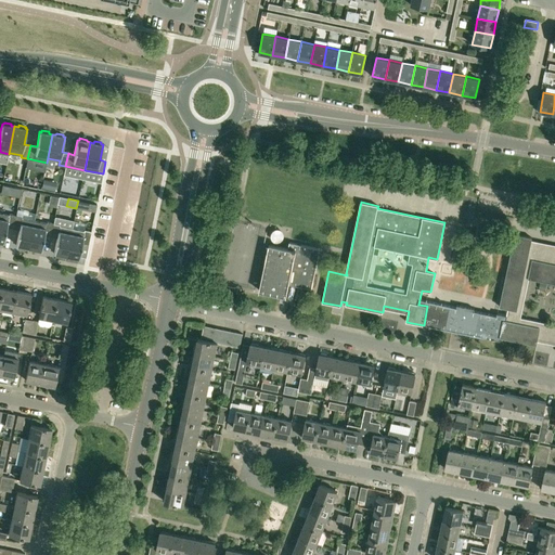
[(9,215),(0,213),(0,243),(1,243),(2,242),(3,242),(7,227),(13,228),(15,215),(9,214),(9,215)]
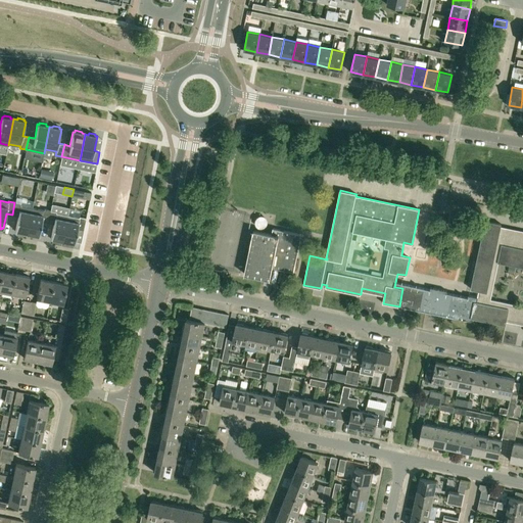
[(27,233),(33,207),(20,205),(20,204),(14,202),(12,215),(18,216),(15,230),(16,231),(16,232),(24,234),(24,232),(27,233)]
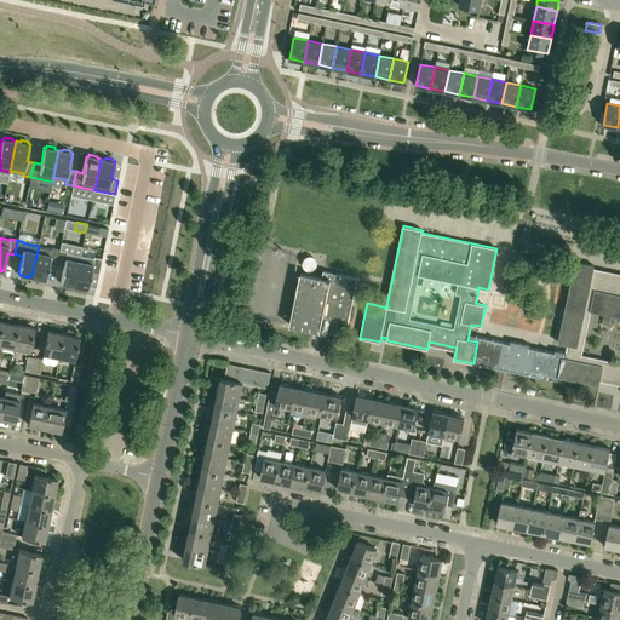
[(57,263),(59,250),(52,247),(52,250),(39,246),(32,276),(36,276),(35,279),(44,281),(44,279),(46,279),(50,262),(57,263)]
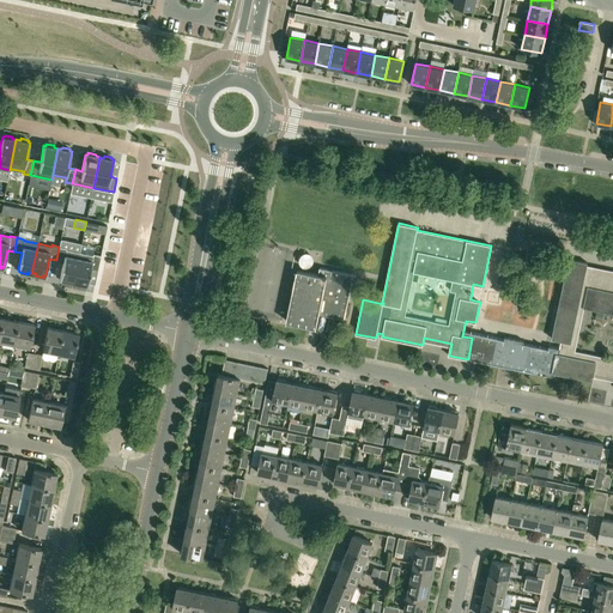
[(59,247),(56,260),(64,262),(60,279),(61,279),(61,281),(70,283),(70,280),(73,281),(79,252),(66,249),(66,248),(59,247)]
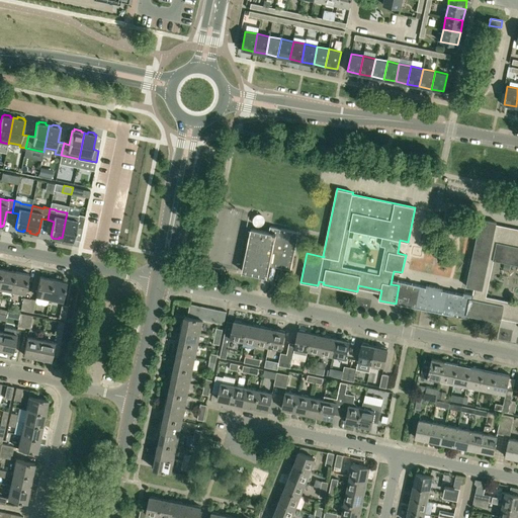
[(67,212),(62,238),(66,239),(65,240),(72,242),(72,240),(74,240),(77,226),(83,228),(85,216),(78,213),(78,216),(67,212)]
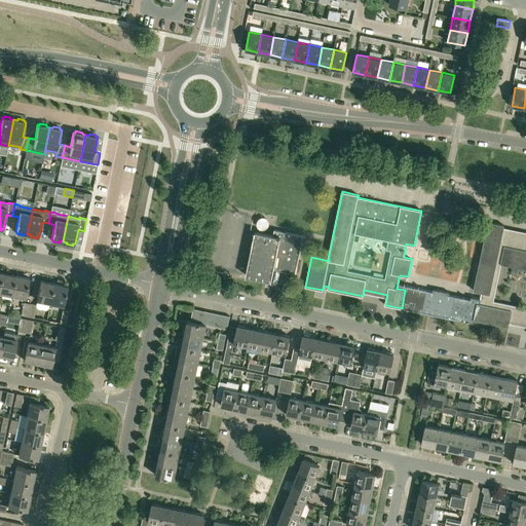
[(525,232),(503,228),(504,225),(488,222),(474,291),(482,292),(480,303),(477,303),(474,320),(509,327),(510,321),(525,324),(525,232)]
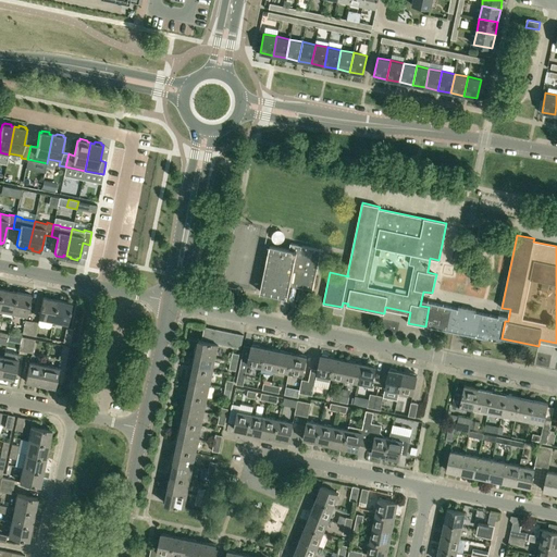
[(289,249),(270,245),(260,292),(287,297),(291,285),(313,289),(317,274),(314,273),(319,249),(291,243),(289,249)]
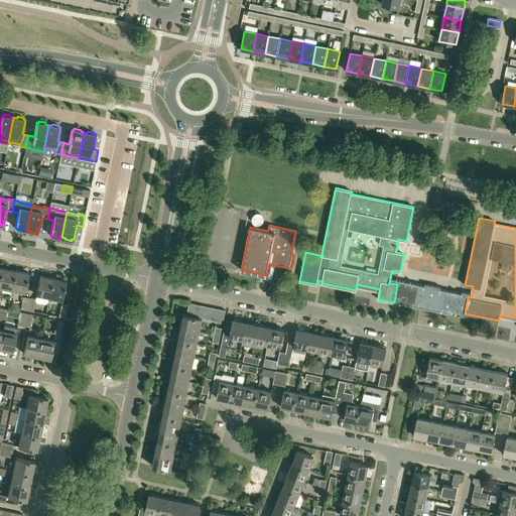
[(0,286),(11,289),(15,270),(3,267),(0,280),(0,286)]
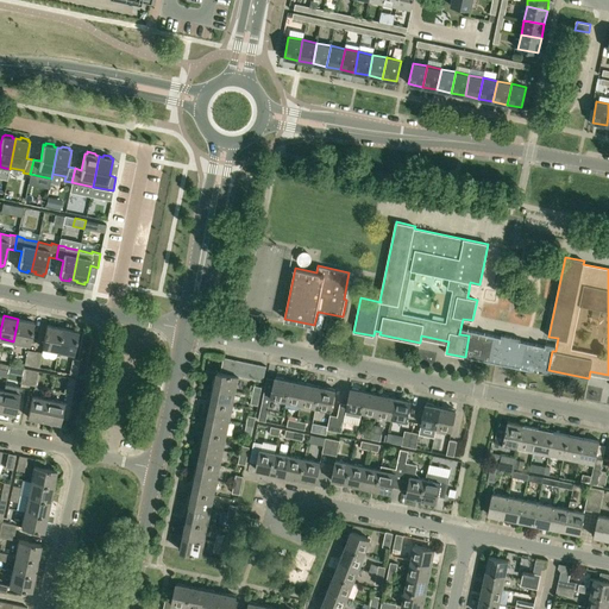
[(18,319),(13,341),(30,345),(35,322),(18,319)]
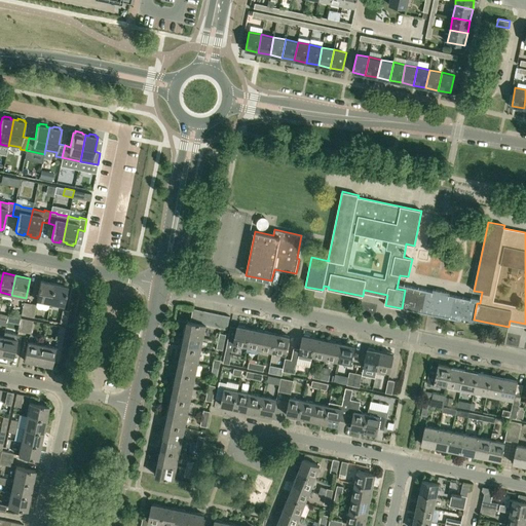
[(50,303),(54,284),(40,280),(36,300),(50,303)]
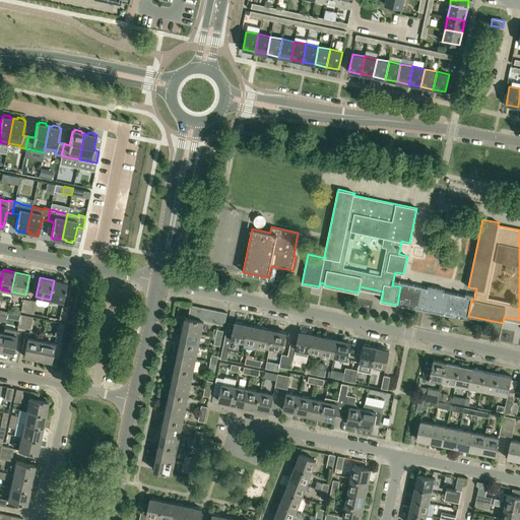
[(54,280),(50,300),(63,302),(67,282),(54,280)]
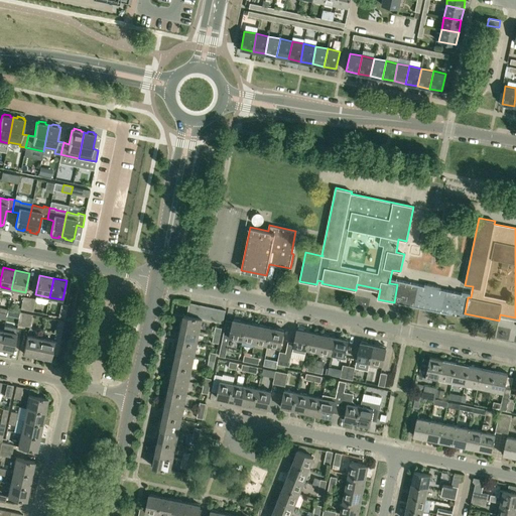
[(26,310),(29,297),(23,296),(20,309),(26,310)]
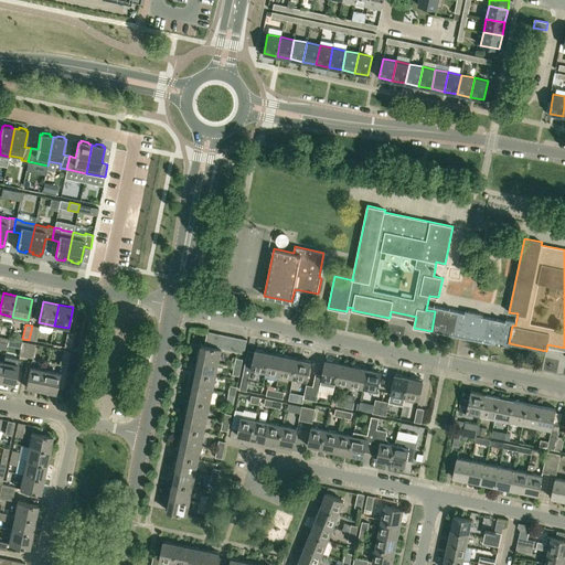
[(32,326),(29,340),(36,341),(39,328),(32,326)]
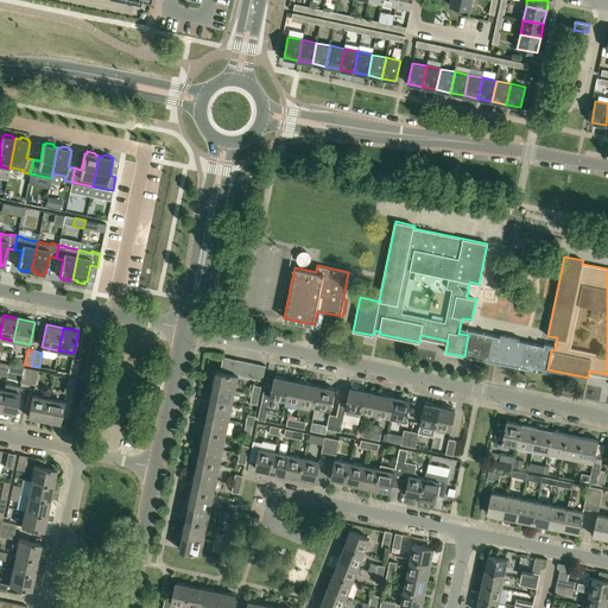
[(228,373),(230,358),(223,356),(221,372),(228,373)]
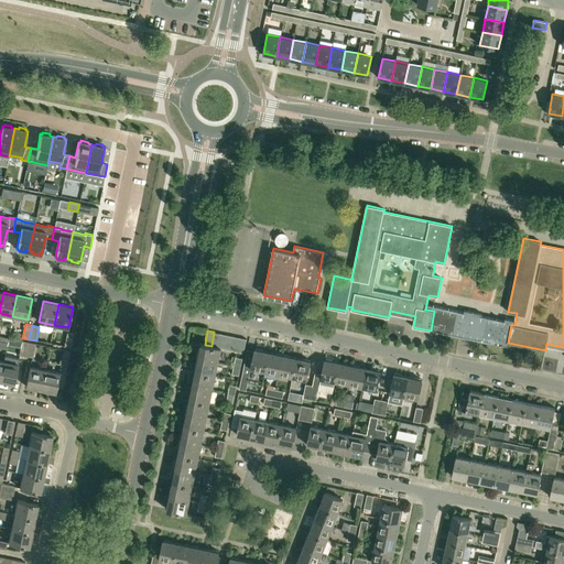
[(217,347),(220,334),(214,332),(212,346),(217,347)]
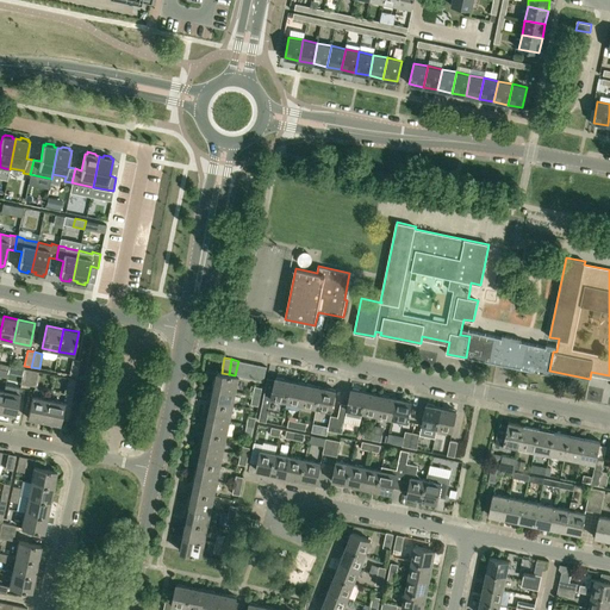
[(78,377),(80,361),(73,360),(69,374),(78,377)]
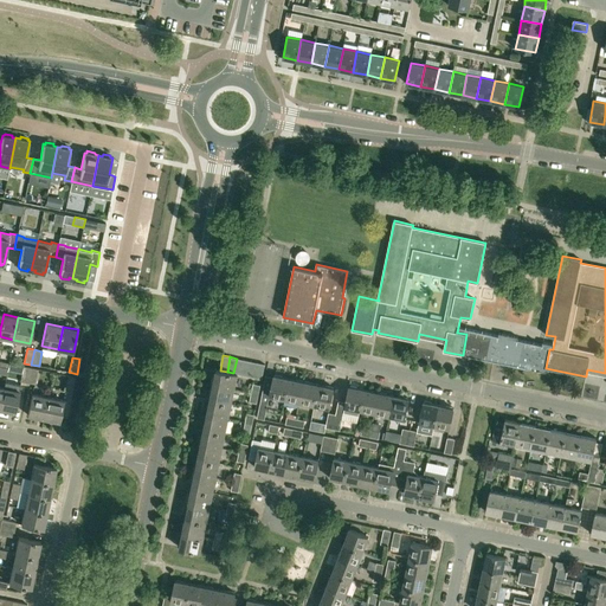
[(240,374),(244,360),(237,359),(233,373),(238,374),(240,374)]
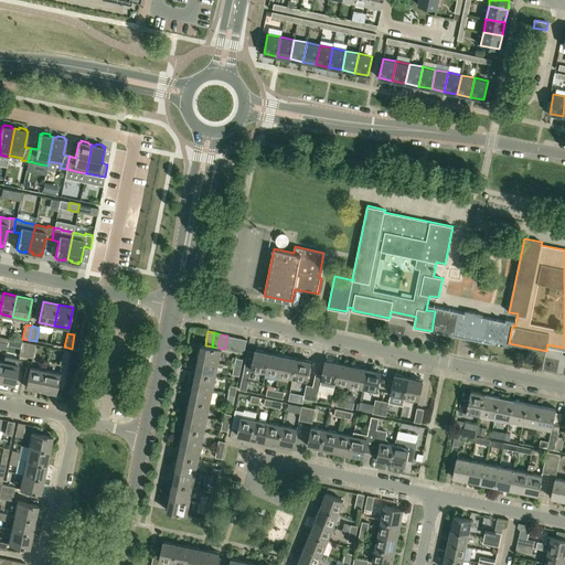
[(231,351),(234,337),(227,336),(224,349),(231,351)]
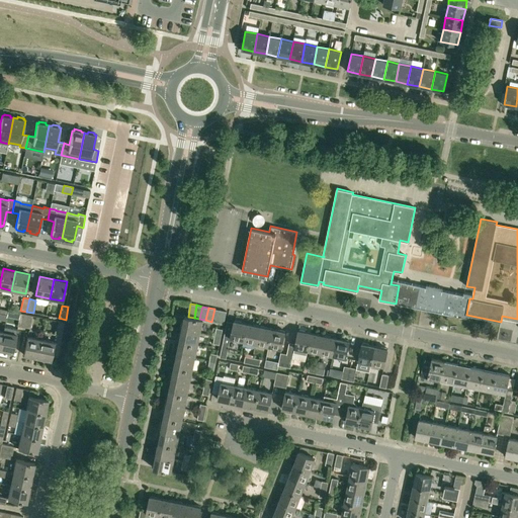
[(218,323),(221,310),(214,309),(211,322),(218,323)]
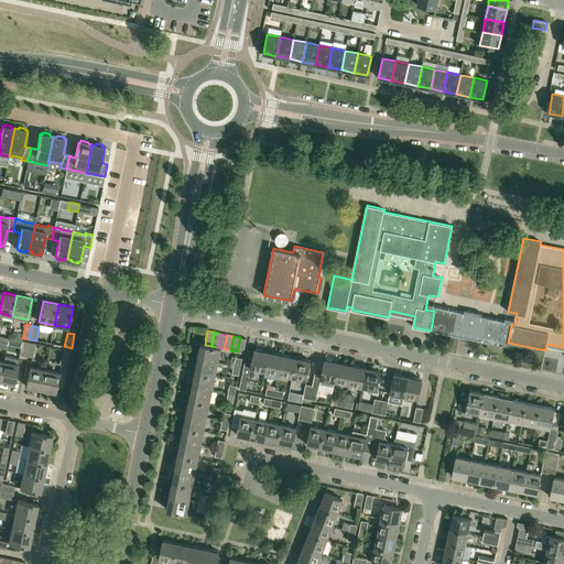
[(240,337),(237,351),(243,353),(247,339),(240,337)]
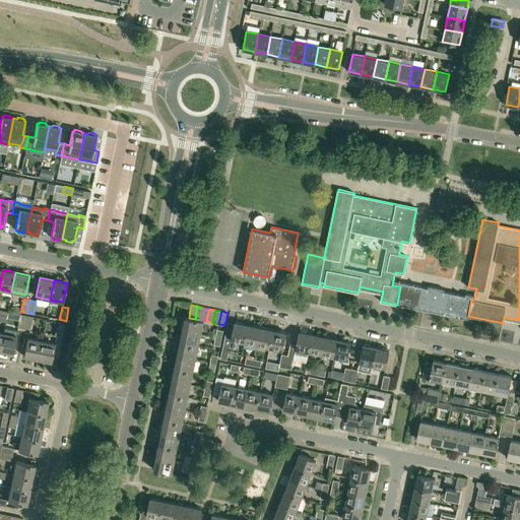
[(23,328),(26,315),(20,314),(17,326),(23,328)]
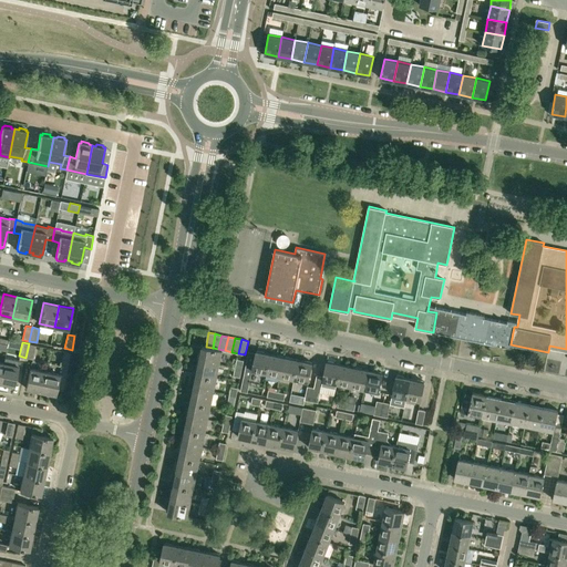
[(29,343),(26,358),(33,359),(35,346),(29,343)]
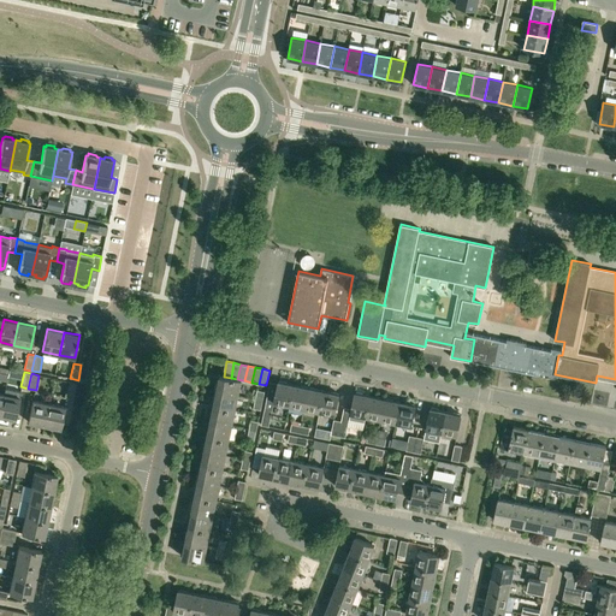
[(231,378),(224,377),(220,375),(219,380),(217,379),(215,390),(238,396),(242,380),(237,379),(231,378)]
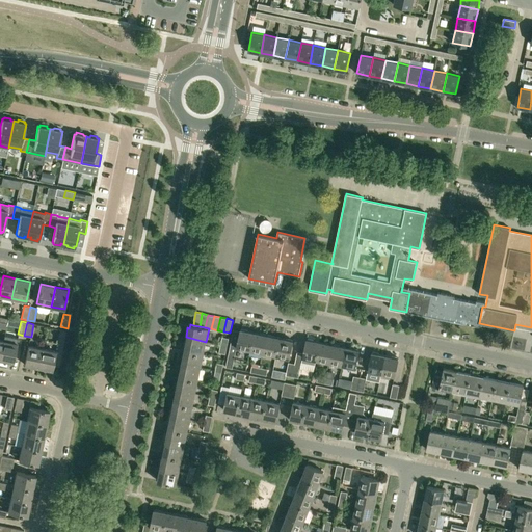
[(57,342),(64,344),(67,330),(60,329),(57,342)]
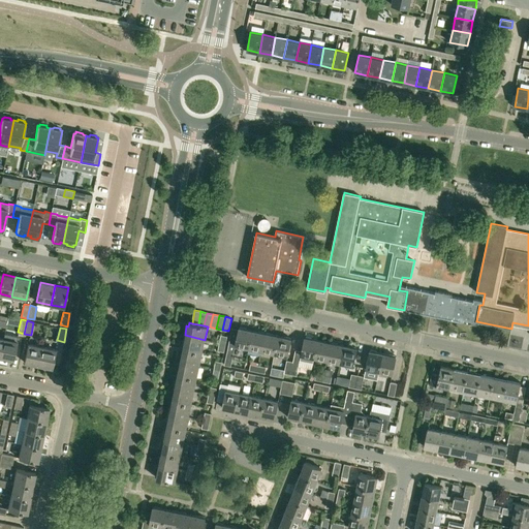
[(249,348),(252,330),(239,328),(236,345),(249,348)]
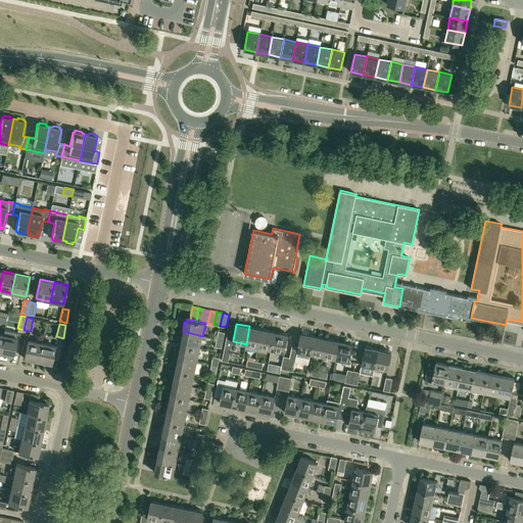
[(258,346),(263,329),(249,326),(246,344),(258,346)]
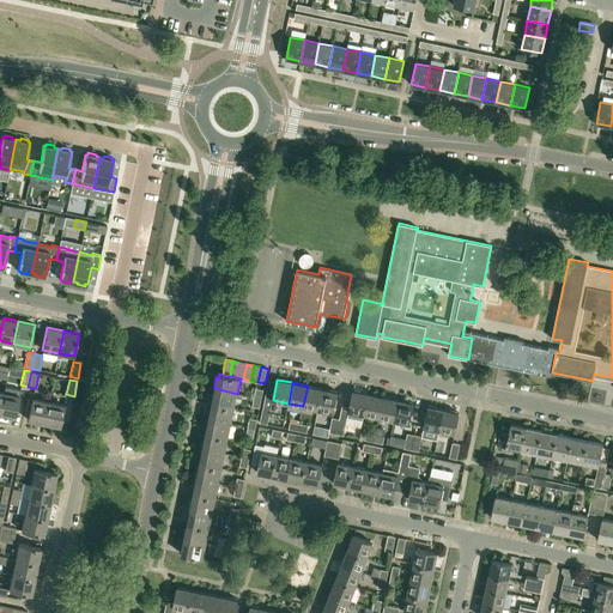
[(319,410),(322,389),(308,386),(303,406),(319,410)]
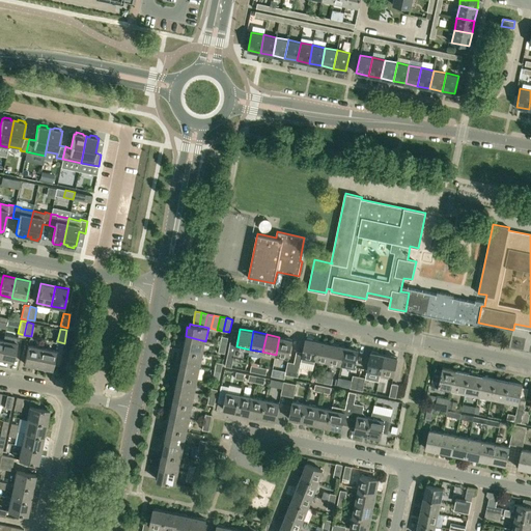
[(202,354),(205,341),(186,336),(184,346),(185,346),(185,350),(202,354)]
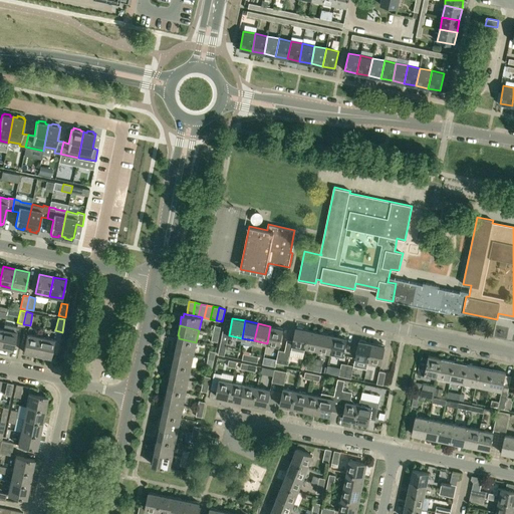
[(270,326),(267,343),(279,346),(283,328),(270,326)]
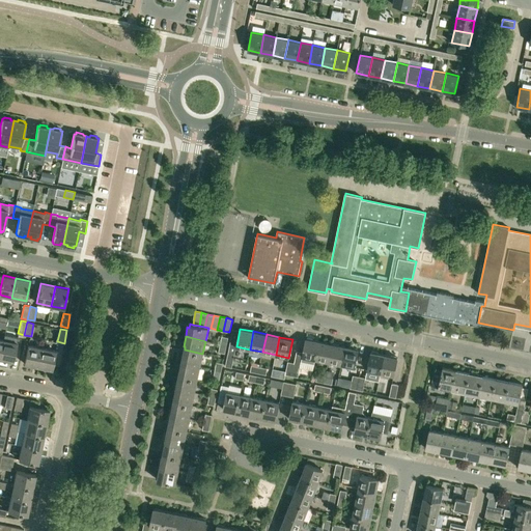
[(314,364),(315,359),(319,341),(306,338),(301,361),(314,364)]
